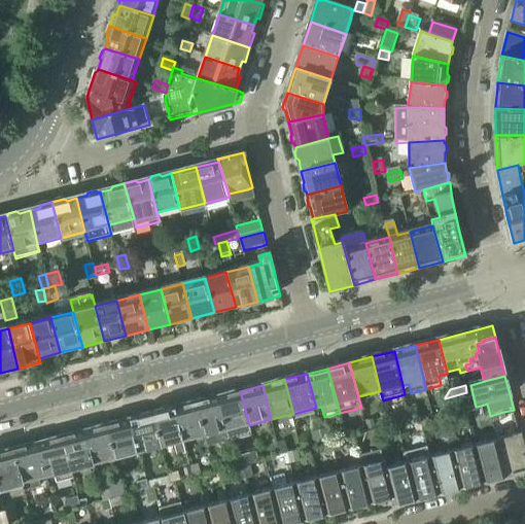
[(240,391),(218,396),(231,443),(252,437),(249,425),(240,391)]
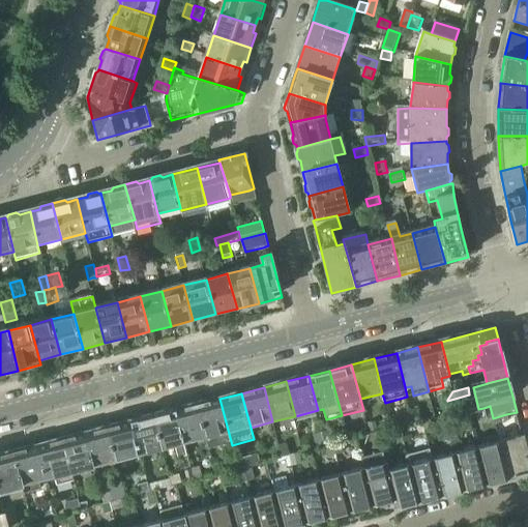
[(220,399),(198,405),(207,439),(210,450),(232,445),(220,399)]
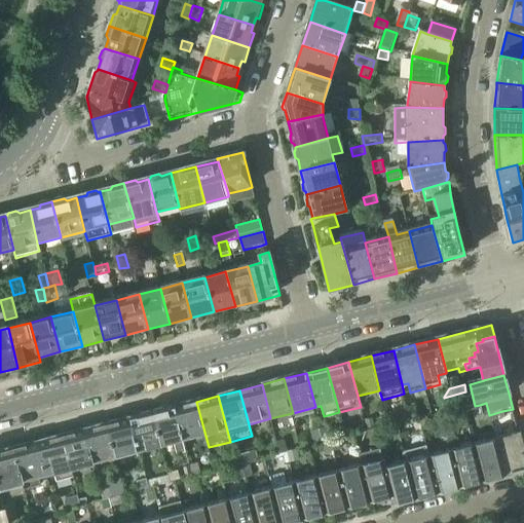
[(196,402),(175,407),(183,441),(206,436),(196,402)]
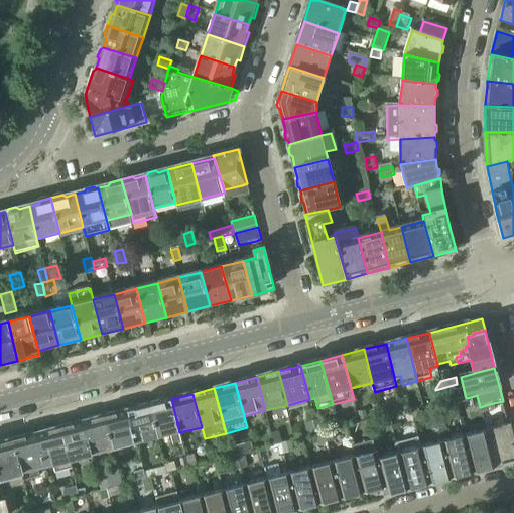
[(493,403),(480,407),(477,395),(471,397),(477,417),(495,412),(493,403)]
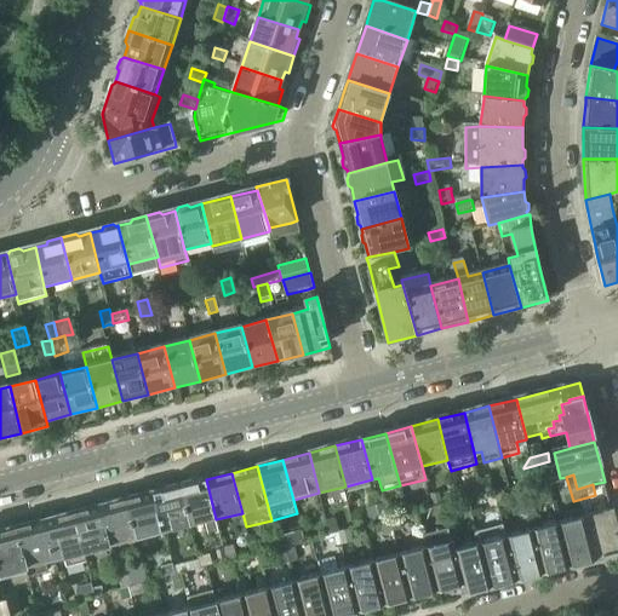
[(519,481),(521,495),(531,493),(527,478),(519,481)]
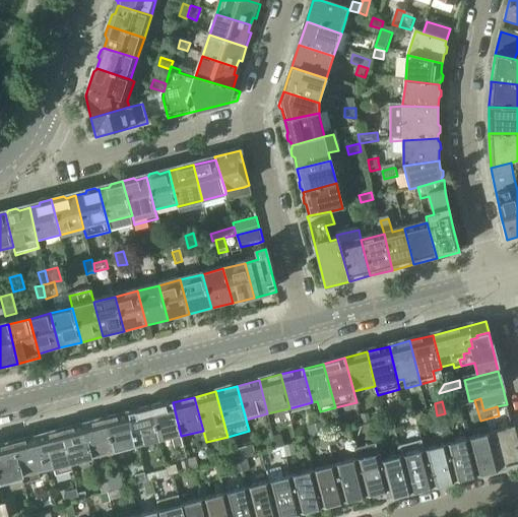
[(173,402),(151,407),(160,441),(173,438),(176,450),(185,448),(181,436),(173,402)]
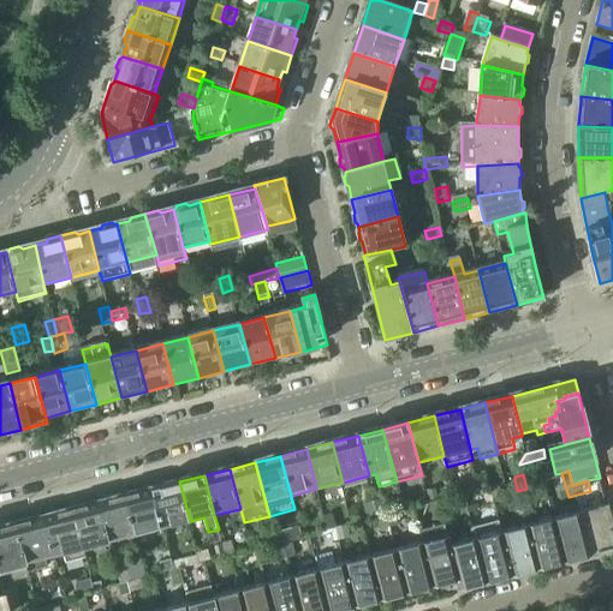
[(477,479),(478,484),(482,493),(492,490),(487,477),(477,479)]
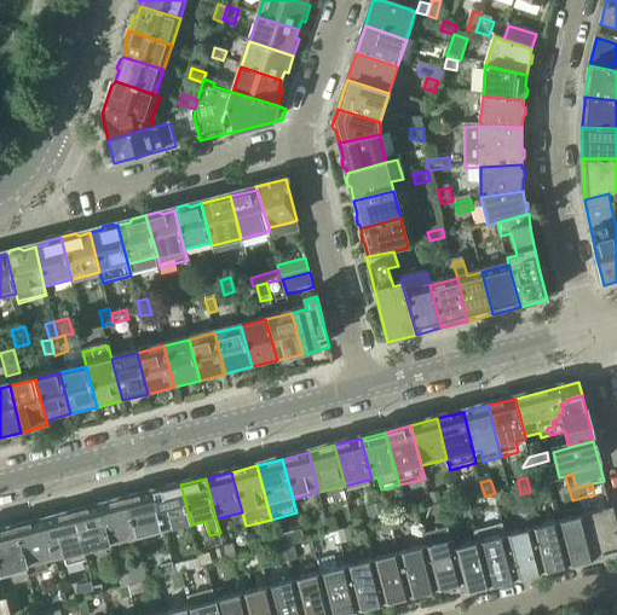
[(180,485),(155,492),(166,532),(191,524),(180,485)]
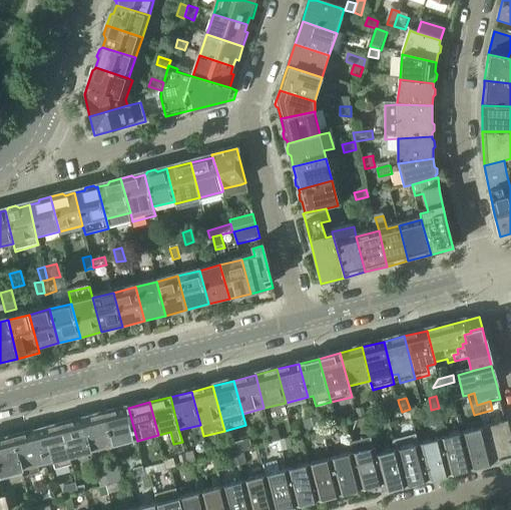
[(402,412),(399,404),(388,407),(390,415),(402,412)]
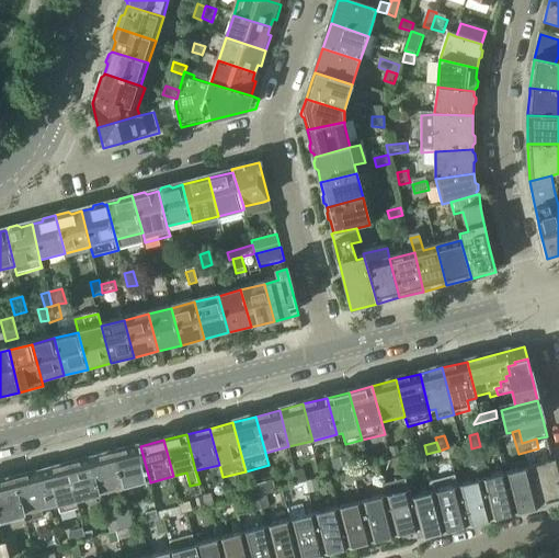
[(140,446),(115,453),(124,489),(150,482),(140,446)]
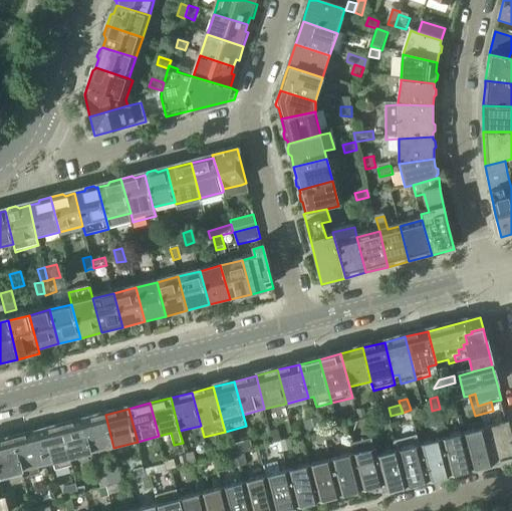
[(105,415),(82,421),(91,454),(113,448),(105,415)]
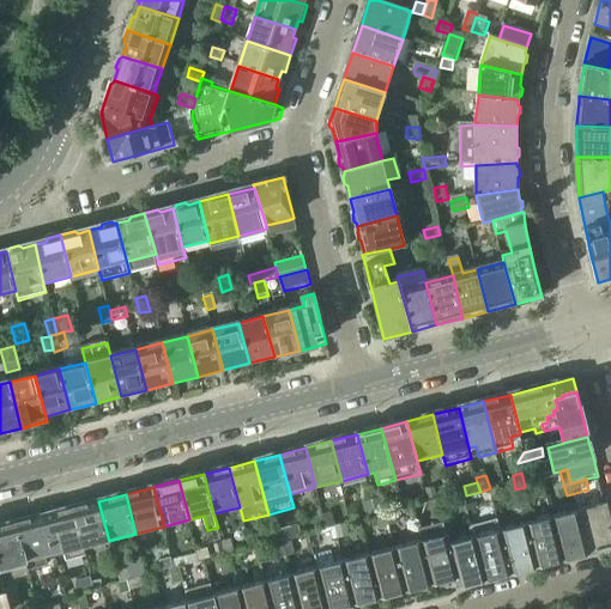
[(379,517),(386,516),(382,500),(375,503),(379,517)]
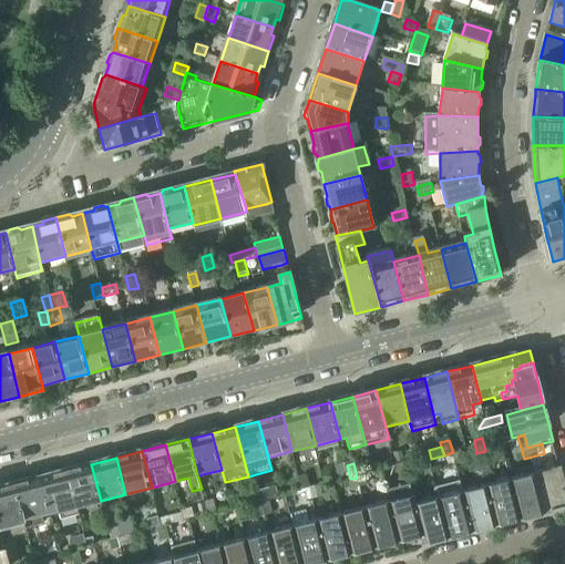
[(91,464),(69,470),(78,506),(101,501),(91,464)]
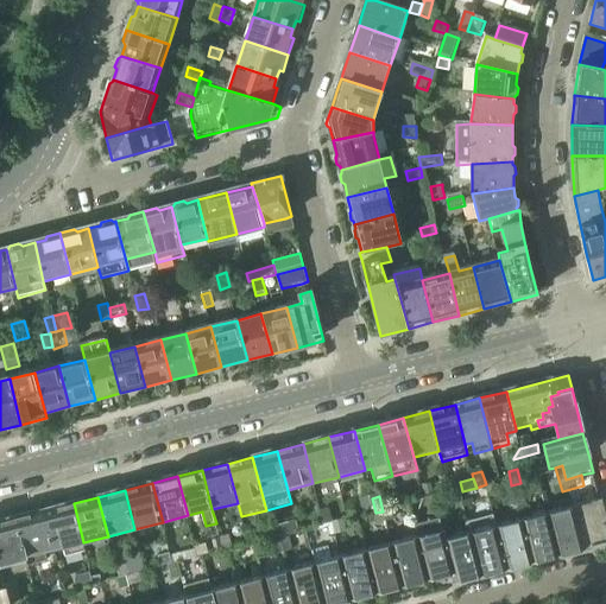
[(364,515),(376,513),(372,498),(361,502),(364,515)]
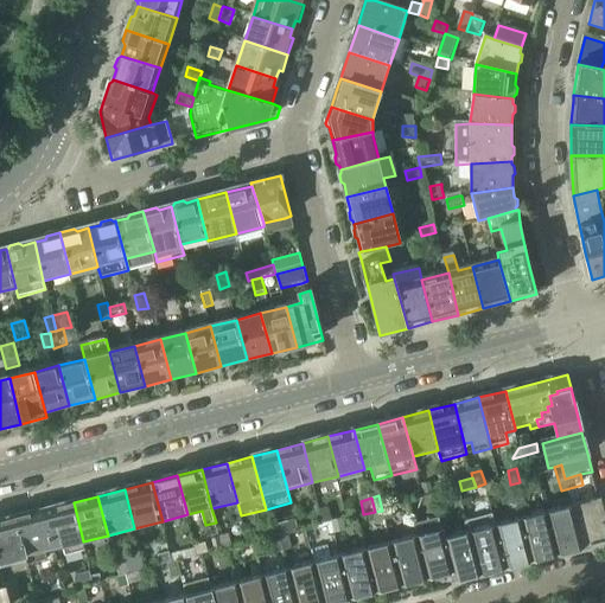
[(604,521),(599,501),(573,507),(584,546),(600,543),(604,541),(604,521)]
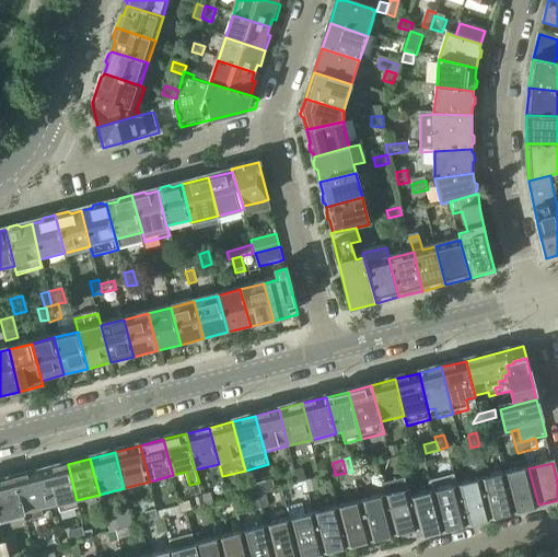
[(68,464),(42,471),(50,507),(57,506),(60,514),(79,510),(77,500),(68,464)]
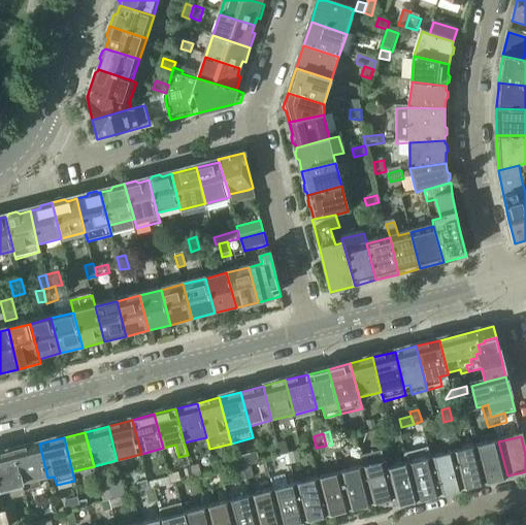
[(411,452),(419,450),(417,441),(408,444),(411,452)]
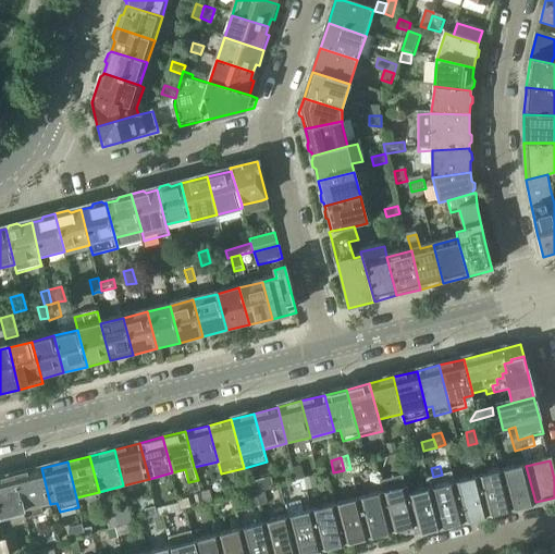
[(526,466),(502,472),(512,508),(535,502),(526,466)]
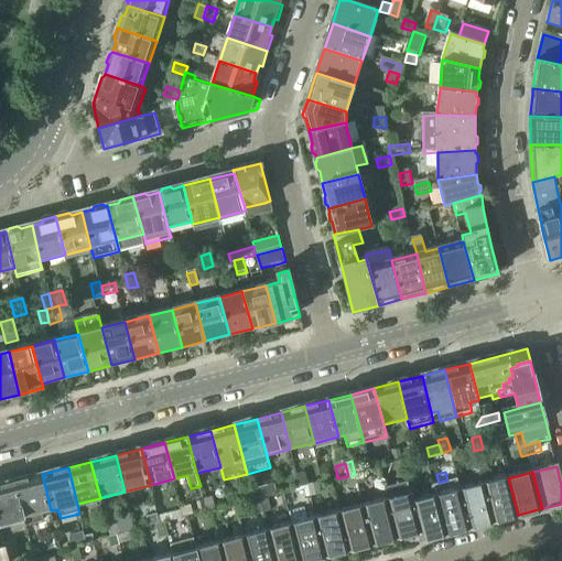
[(355,475),(358,485),(358,486),(366,484),(363,473),(355,475)]
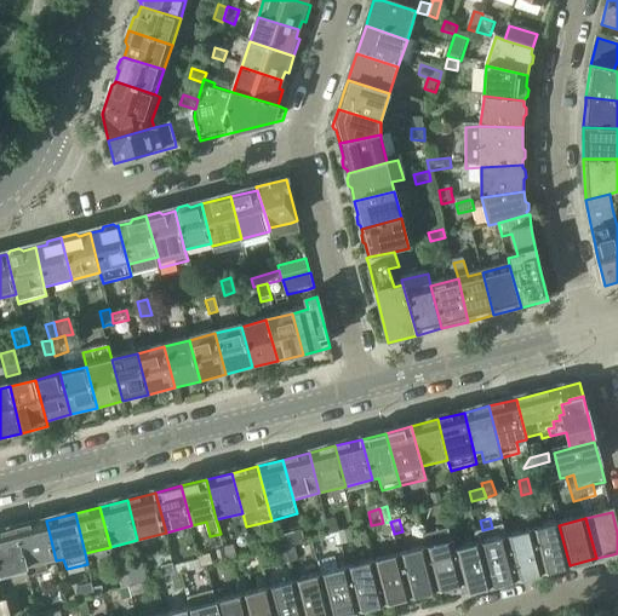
[(46,520),(17,528),(27,568),(28,575),(29,579),(50,574),(46,563),(56,560),(46,520)]
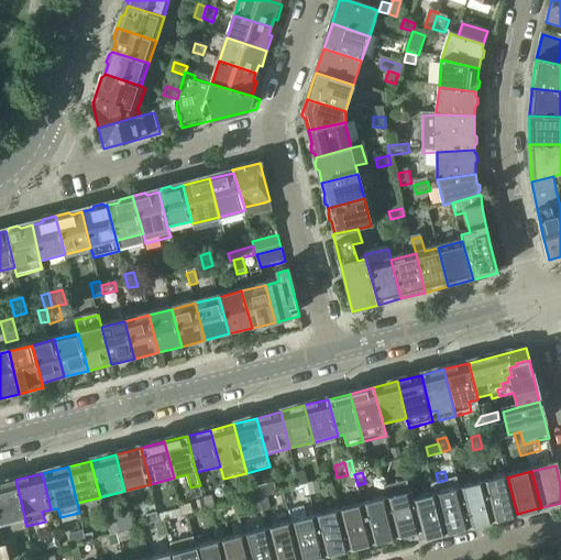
[(306,474),(304,474),(298,475),(301,487),(309,485),(306,474)]
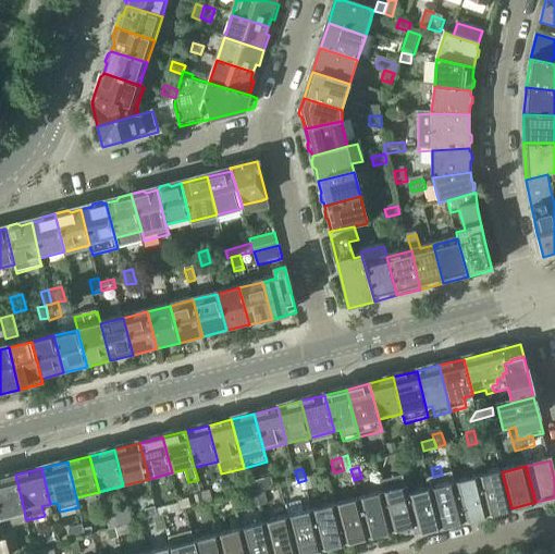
[(502,472),(479,478),(489,515),(512,508),(502,472)]
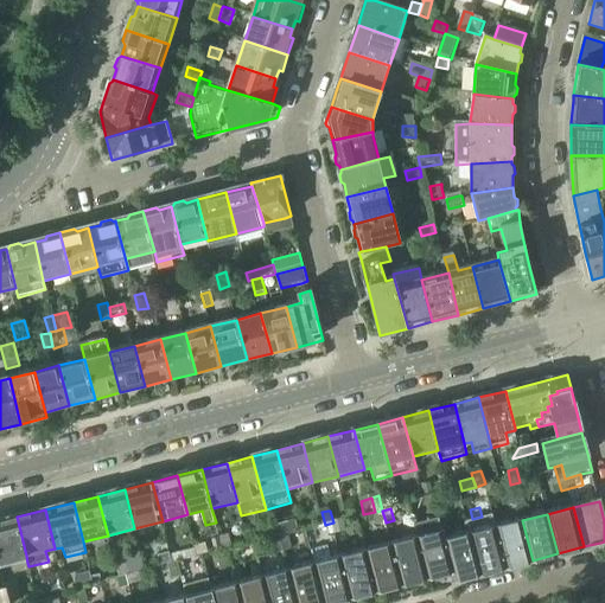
[(0,557),(1,563),(4,569),(27,563),(26,556),(17,517),(0,521),(0,557)]
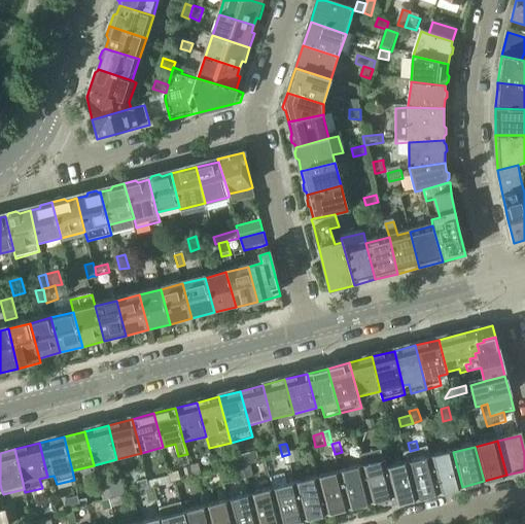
[(384,498),(385,501),(386,507),(396,503),(387,469),(382,452),(359,458),(361,467),(371,501),(384,498)]
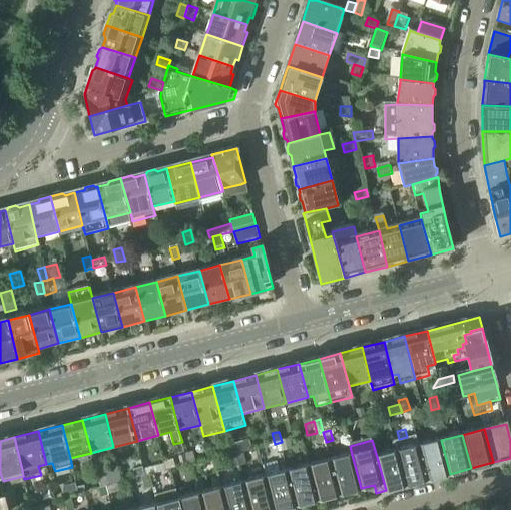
[(441,440),(420,446),(429,479),(450,474),(441,440)]
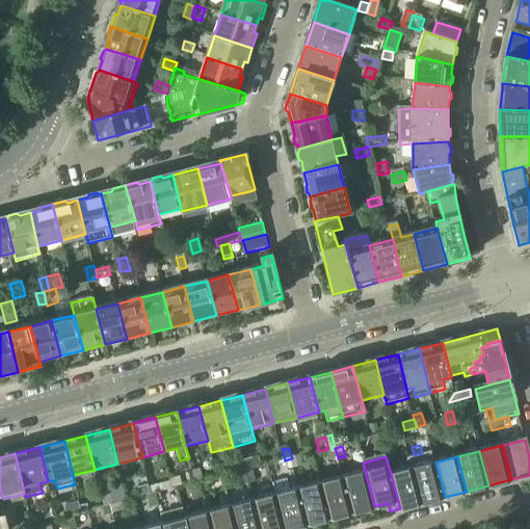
[(253,469),(262,467),(260,458),(237,465),(239,473),(245,471),(253,469)]
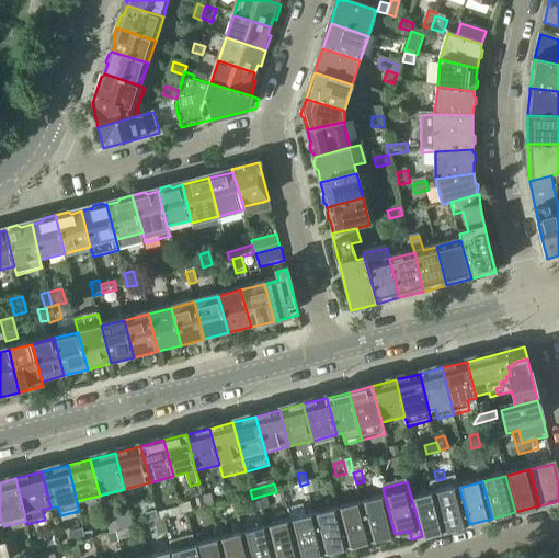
[(459,488),(435,494),(445,531),(469,524),(459,488)]
